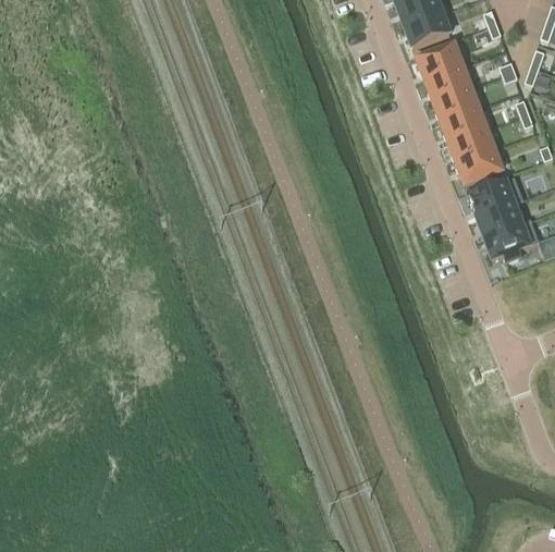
[(415,0),(397,7),(405,27),(442,14),(436,0),(415,0)]
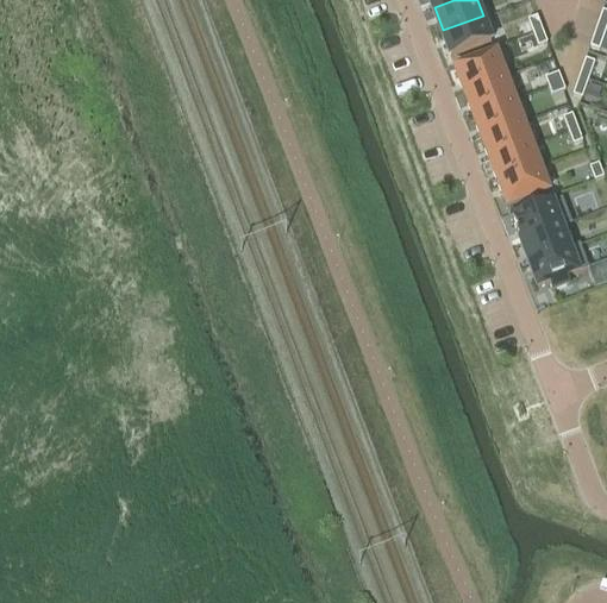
[(538,12),(530,16),(534,29),(543,26),(538,12)]
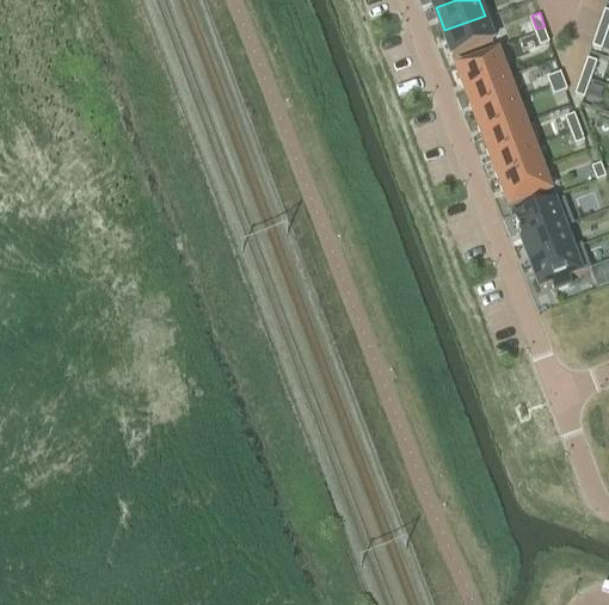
[(485,16),(444,30),(454,55),(493,39),(485,16)]
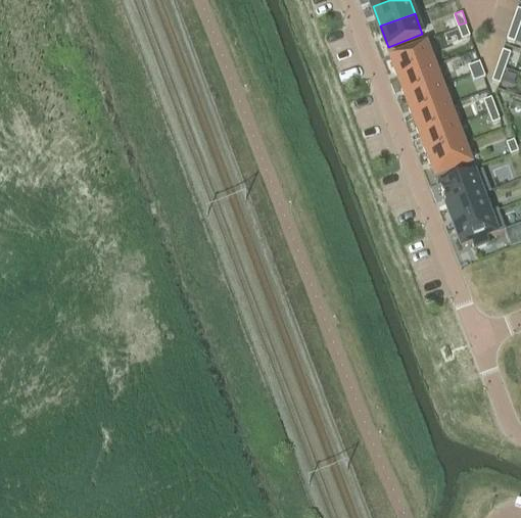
[(513,20),(508,37),(515,40),(520,27),(520,24),(513,20)]
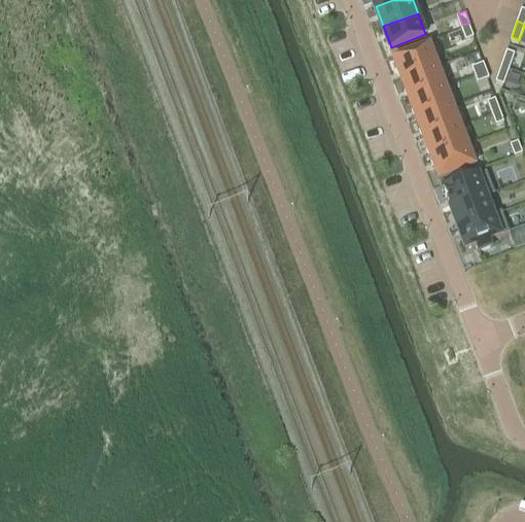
[(469,23),(462,25),(466,37),(475,34),(469,23)]
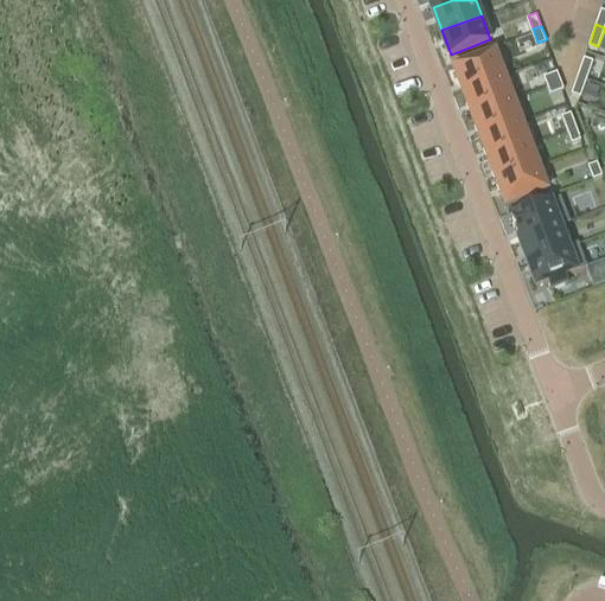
[(495,50),(454,64),(464,89),(504,74),(495,50)]
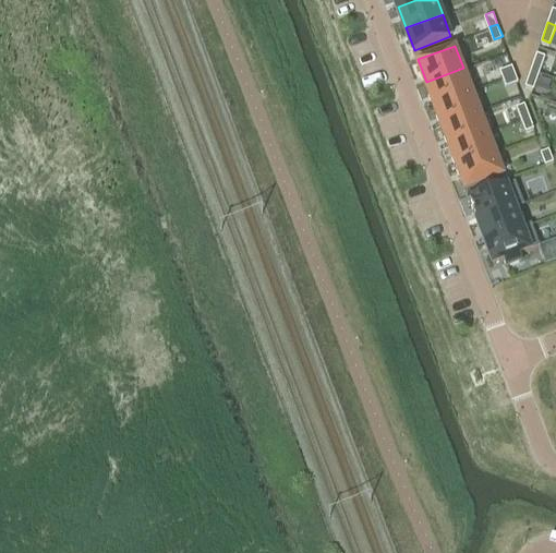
[(538,50),(532,67),(540,70),(546,53),(538,50)]
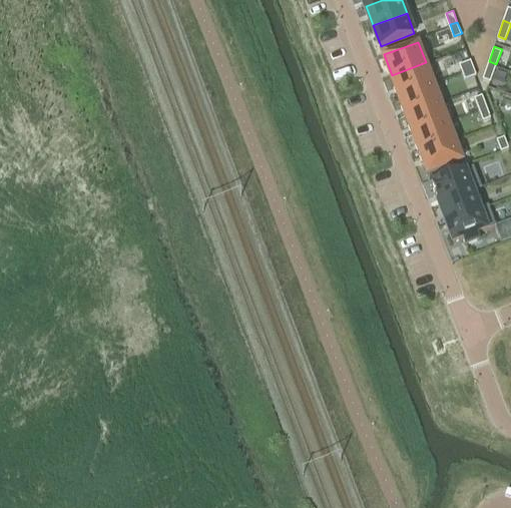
[(471,58),(460,62),(463,70),(474,65),(471,58)]
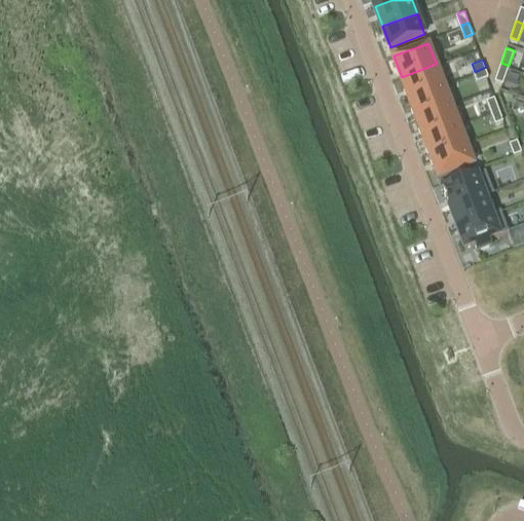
[(501,63),(495,79),(503,81),(509,66),(501,63)]
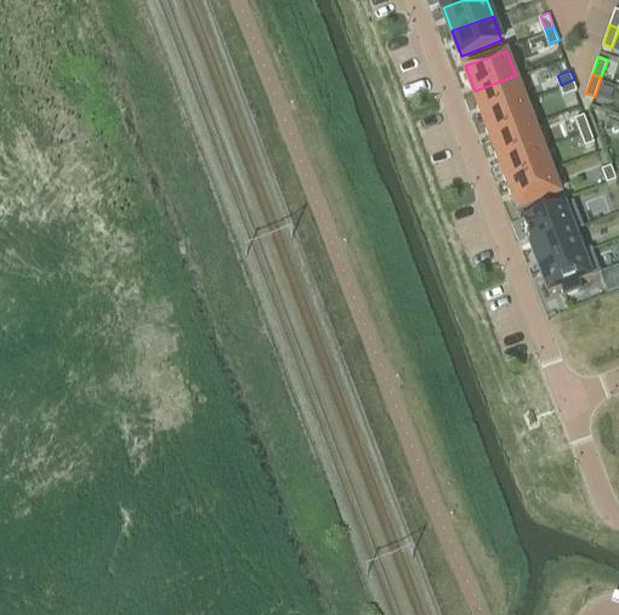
[(516,75),(475,91),(483,114),(524,98),(516,75)]
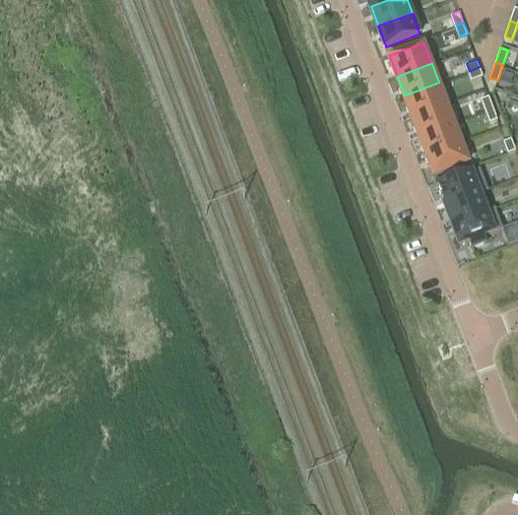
[(480,66),(469,71),(471,78),(483,74),(480,66)]
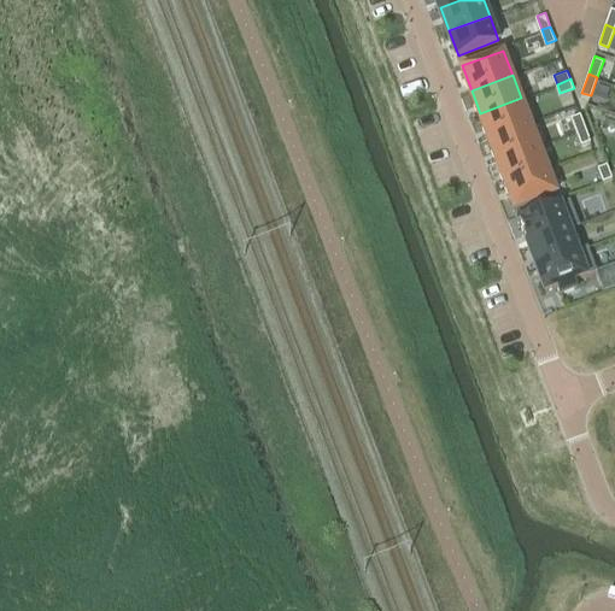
[(521,98),(480,113),(488,136),(529,121),(521,98)]
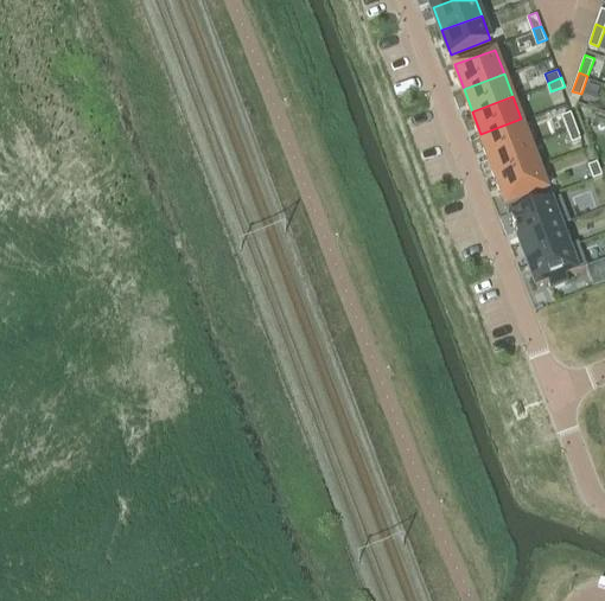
[(572,110),(562,114),(567,127),(577,123),(572,110)]
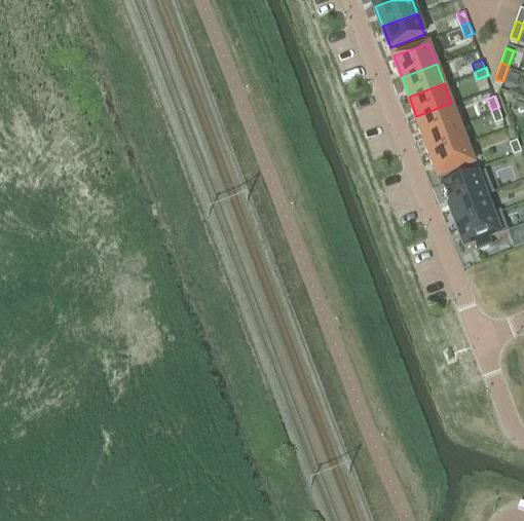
[(451,103),(416,116),(424,136),(458,122),(451,103)]
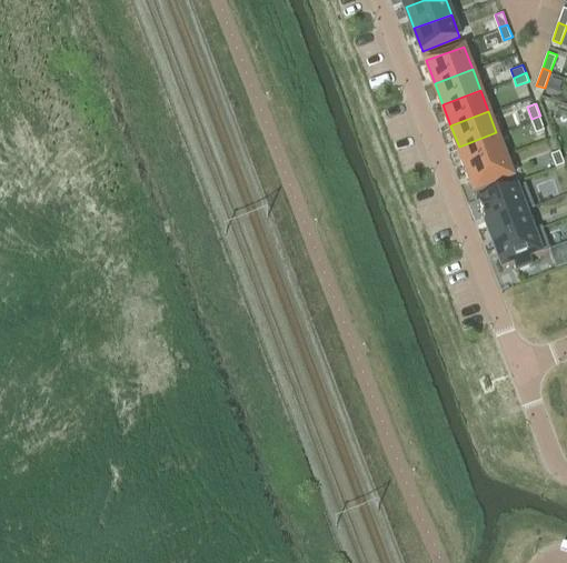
[(546,128),(540,116),(533,119),(537,131),(546,128)]
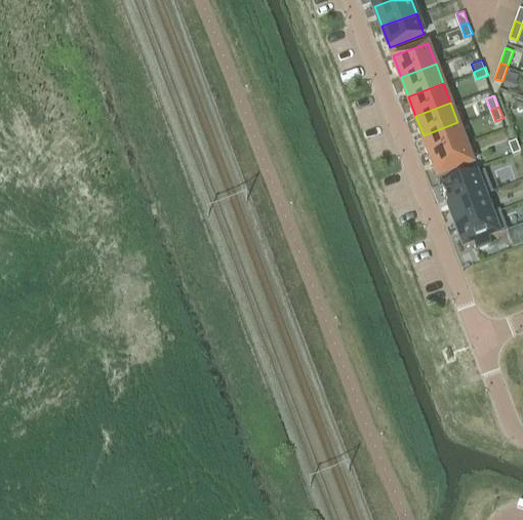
[(457,122),(424,135),(431,155),(465,142),(457,122)]
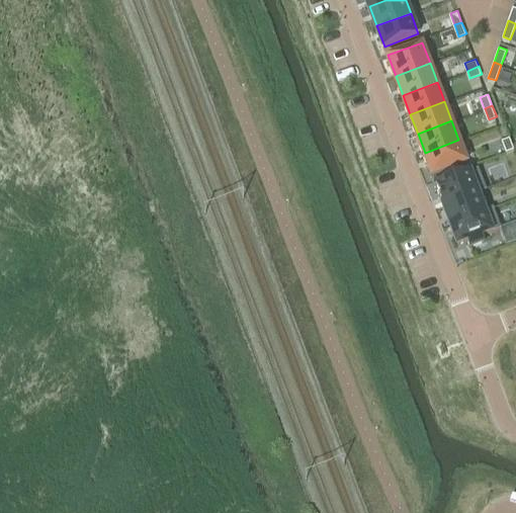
[(510,136),(502,139),(507,150),(514,147),(510,136)]
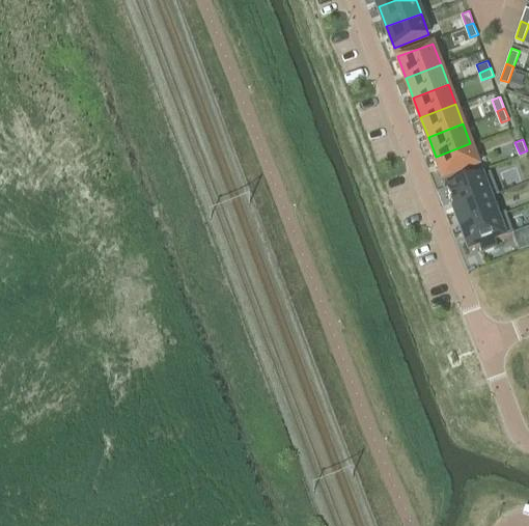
[(470,143),(436,157),(443,177),(478,164),(470,143)]
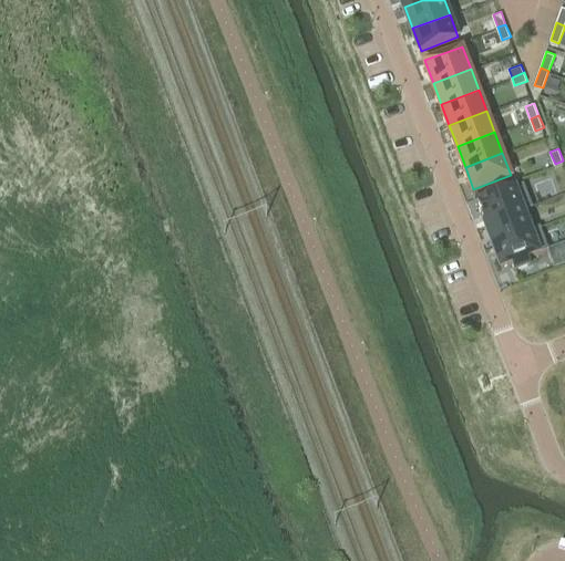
[(524,182),(478,199),(485,221),(523,207),(523,208),(533,205),(533,204),(524,182)]
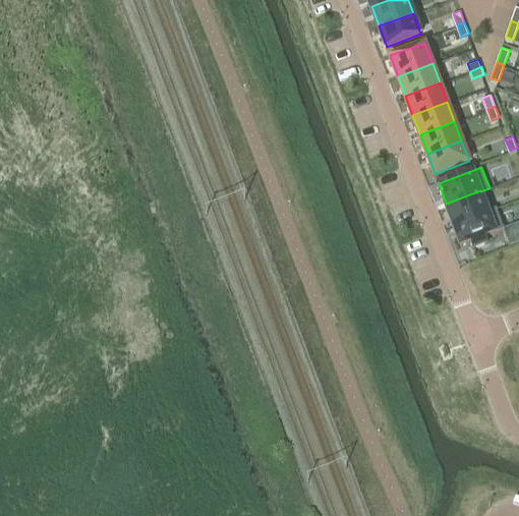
[(480,190),(446,204),(454,223),(487,210),(480,191),(480,190)]
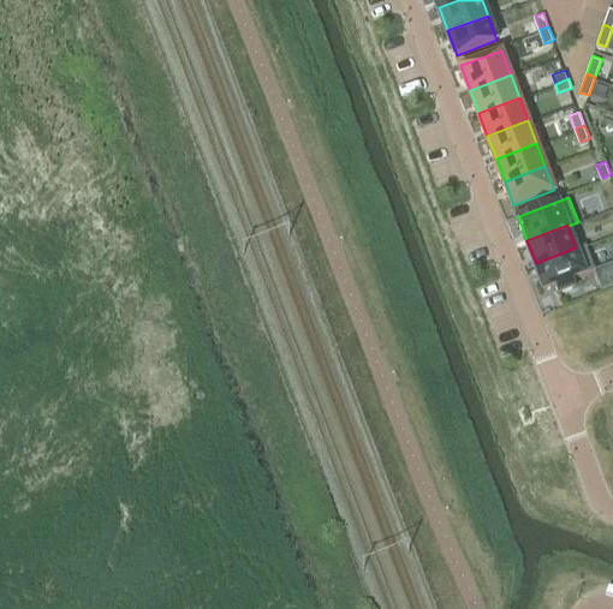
[(576,248),(536,263),(545,287),(557,284),(559,290),(577,284),(575,276),(596,268),(587,244),(587,243),(576,248)]
